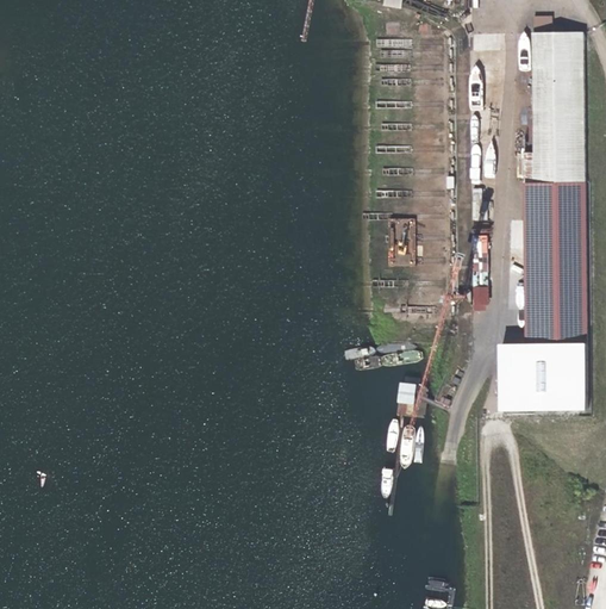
[(428,18),(444,22),(449,2),(438,0),(432,0),(428,18)]
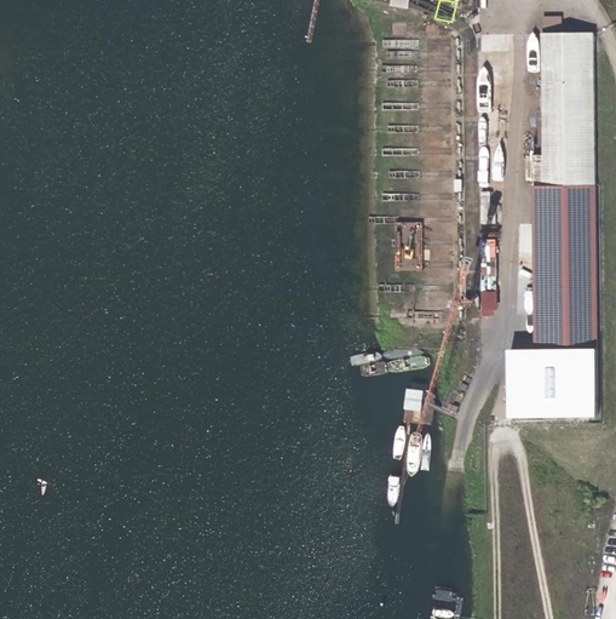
[(541,15),(541,29),(560,28),(560,13),(541,15)]
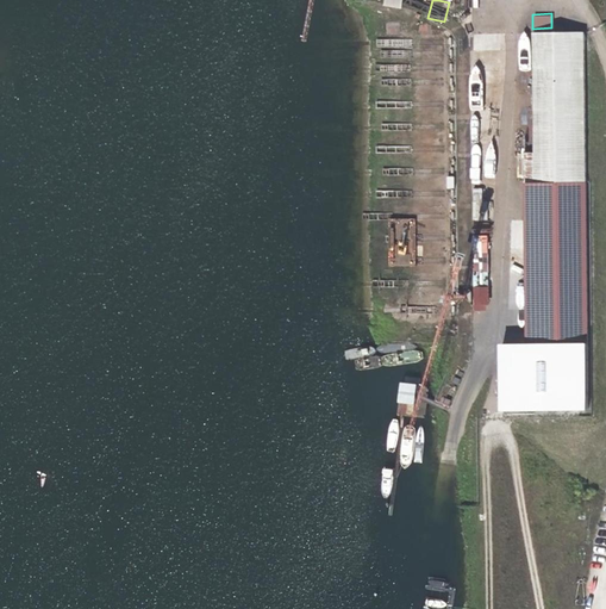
[(531,33),(531,63),(536,63),(536,69),(539,69),(541,153),(523,153),(523,181),(585,181),(582,32),(531,33)]
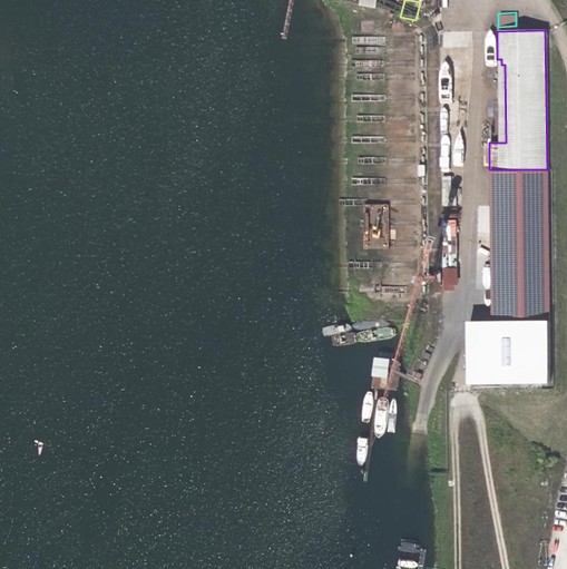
[(547,169),(489,169),(492,320),(543,320),(548,320),(547,169)]
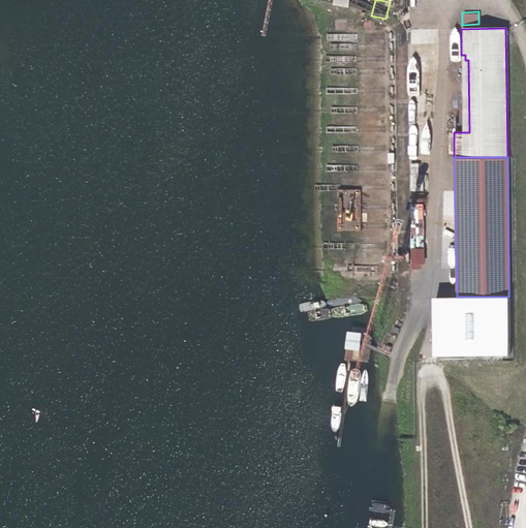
[(426,268),(425,246),(410,246),(411,268),(426,268)]
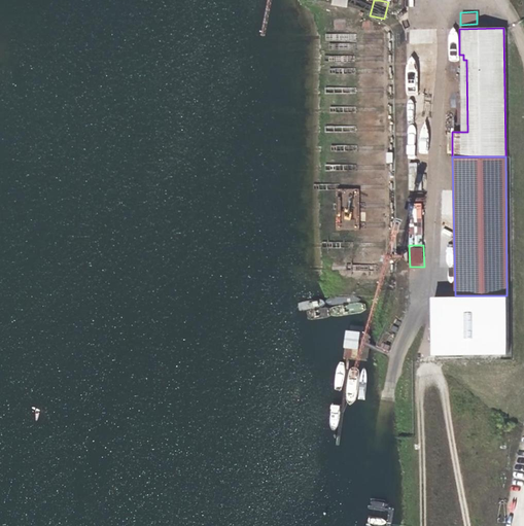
[(433,295),(434,351),(502,350),(501,295),(455,295),(433,295)]
